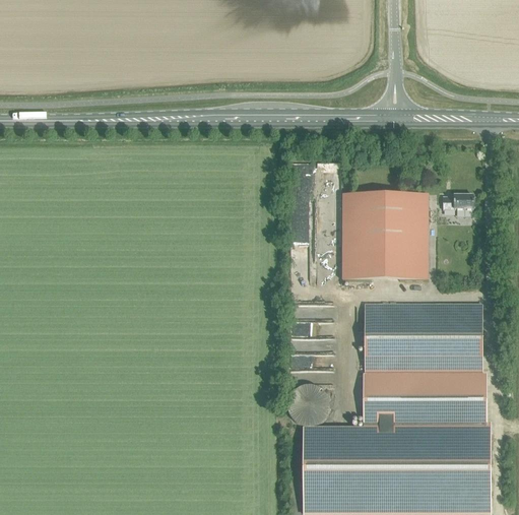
[(428,277),(428,192),(341,191),(341,277),(428,277)]
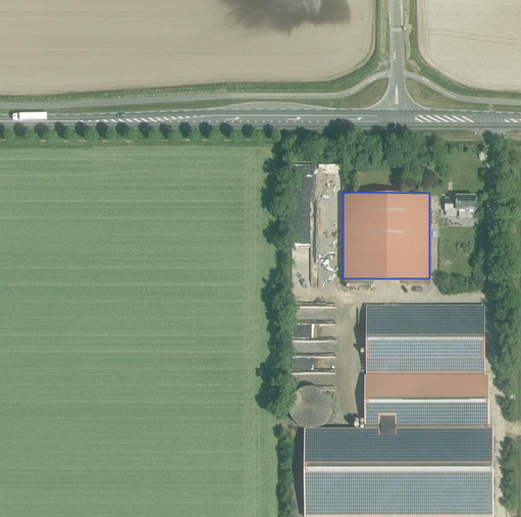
[(445,195),(445,208),(451,208),(451,205),(455,205),(455,207),(474,207),(474,193),(455,193),(455,195),(445,195)]
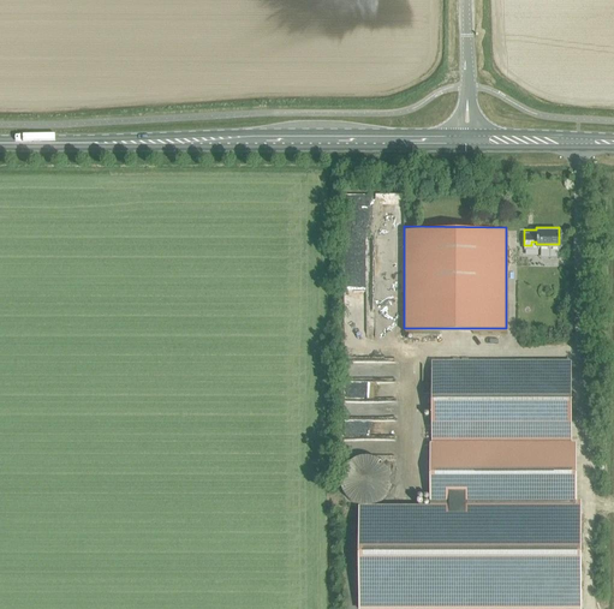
[(586,268),(601,268),(601,252),(586,252),(586,268)]
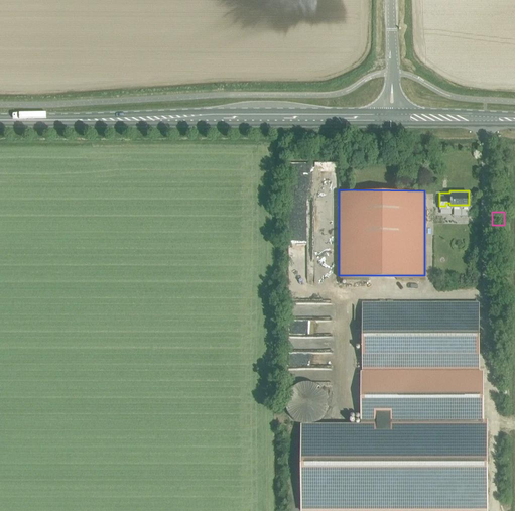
[(361,298),(361,368),(477,368),(477,299),(361,298)]
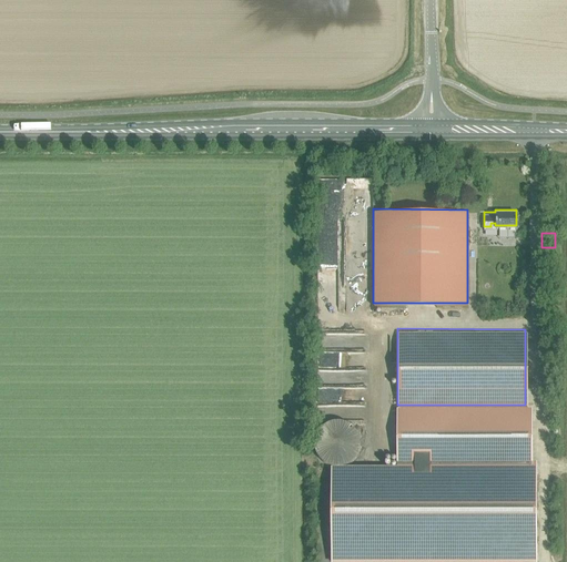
[(340,379),(341,370),(319,369),(319,379),(340,379)]
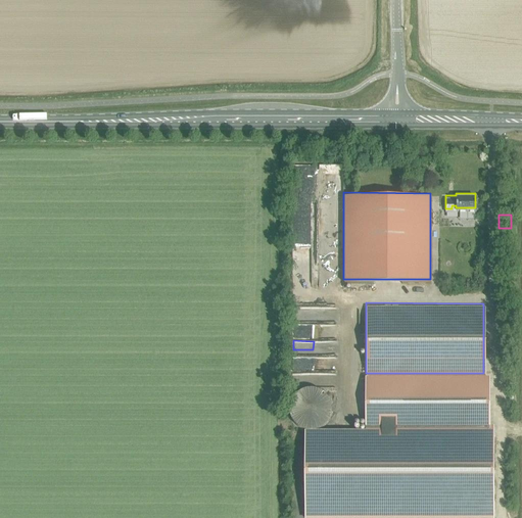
[(483,375),(483,373),(366,373),(365,373),(365,427),(303,427),(303,514),(491,514),(492,424),(488,424),(488,375),(483,375)]
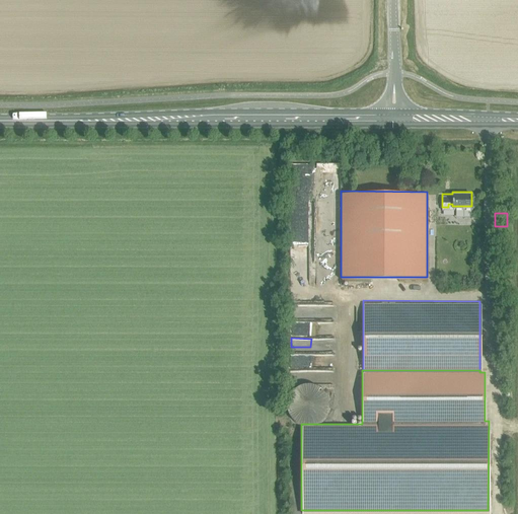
[(323,416),(324,414),(325,413),(326,412),(326,410),(327,409),(327,407),(327,405),(327,404),(327,401),(327,399),(327,397),(326,395),(326,393),(325,392),(324,390),(322,389),(321,387),(320,386),(318,385),(317,384),(315,383),(313,383),(312,382),(310,382),(309,382),(307,382),(306,382),(304,382),(303,382),(301,382),(299,383),(298,384),(296,385),(295,386),(293,387),(292,388),(291,389),(290,391),(289,393),(288,394),(287,396),(287,398),(286,400),(286,402),(286,405),(286,406),(287,408),(287,409),(288,411),(288,412),(289,414),(290,415),(291,416),(292,417),(293,419),(294,420),(296,421),(297,422),(299,422),(301,423),(303,423),(304,424),(306,424),(308,424),(310,424),(312,423),(314,423),(316,422),(317,421),(319,420),(320,419),(321,418),(322,417),(323,416)]
